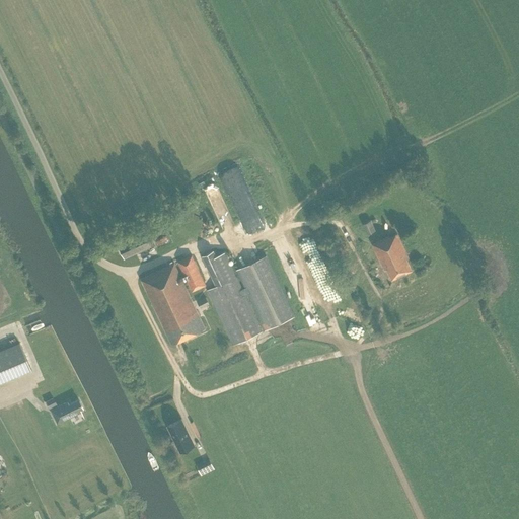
[(376,230),(371,219),(363,223),(367,234),(376,230)]
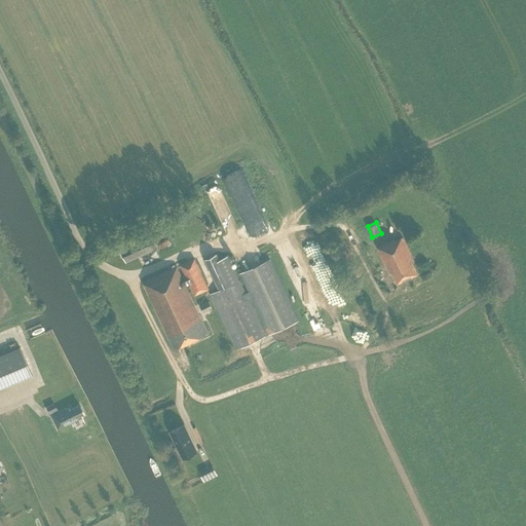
[(126,261),(154,249),(148,235),(120,248),(126,261)]
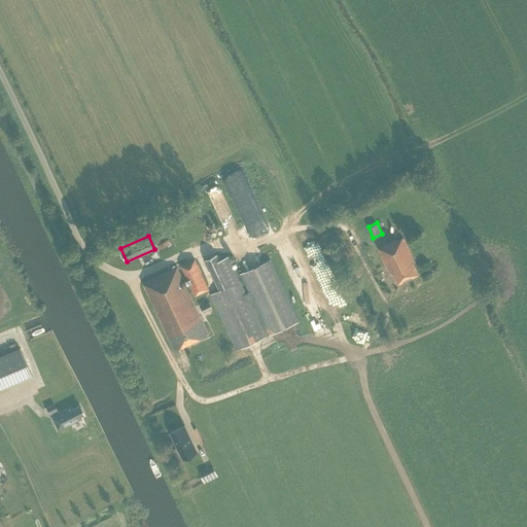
[(415,262),(407,244),(403,237),(396,241),(395,240),(378,248),(390,274),(393,272),(398,283),(418,275),(413,264),(415,262)]
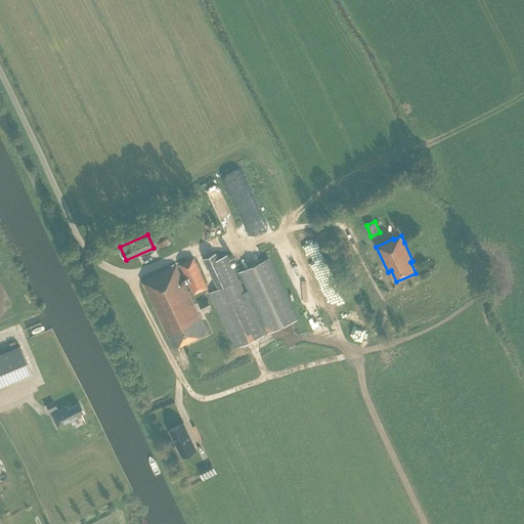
[(227,255),(219,259),(216,252),(205,257),(218,289),(210,293),(234,349),(264,336),(247,298),(251,297),(267,334),(282,328),(254,265),(239,272),(248,291),(245,292),(227,255)]
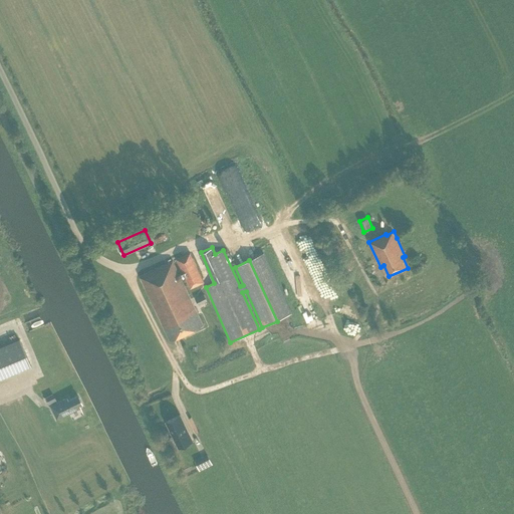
[(191,288),(204,282),(191,253),(177,259),(183,272),(180,274),(173,260),(140,275),(170,339),(203,324),(181,277),(185,276),(191,288)]
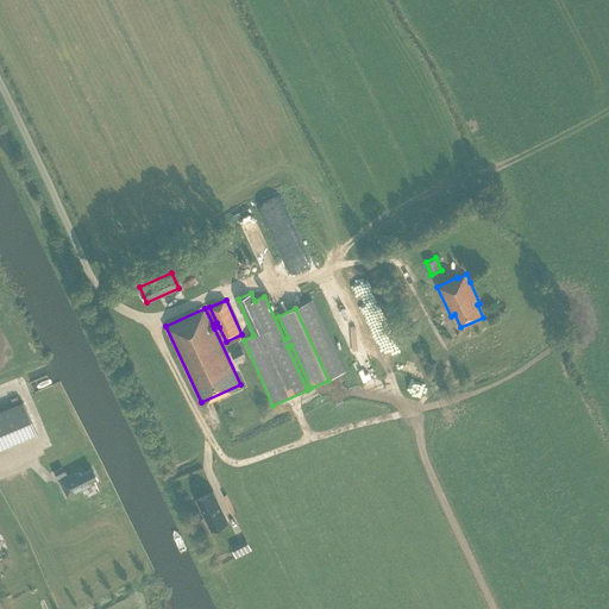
[(312,301),(295,308),(328,381),(345,372),(312,301)]
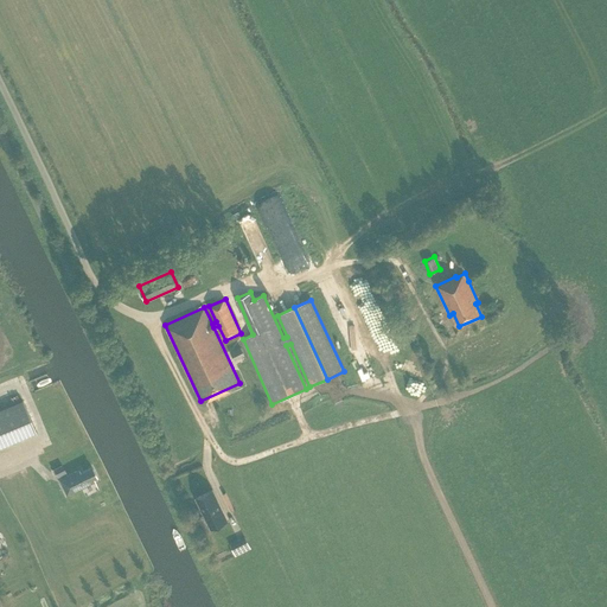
[(242,347),(237,349),(230,352),(234,360),(246,356),(242,347)]
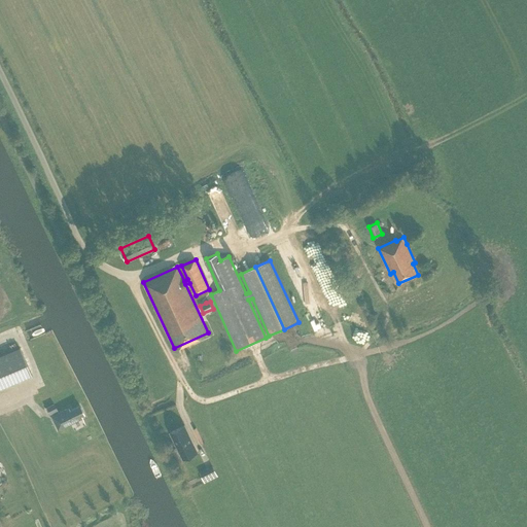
[(0,388),(31,376),(20,347),(0,354),(0,388)]
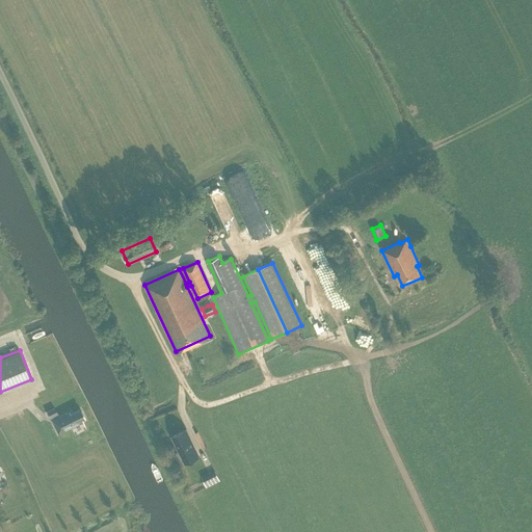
[(85,418),(80,408),(71,414),(69,410),(51,420),(58,434),(84,422),(83,420),(85,418)]
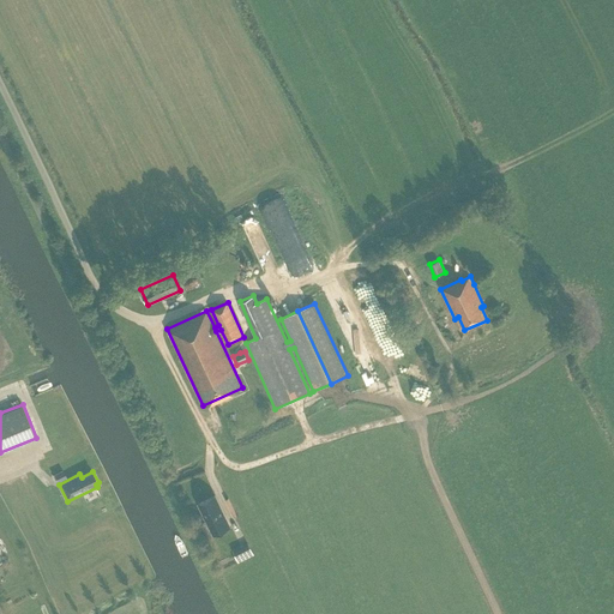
[(211,498),(199,504),(210,525),(214,524),(217,531),(229,525),(218,504),(215,506),(211,498)]
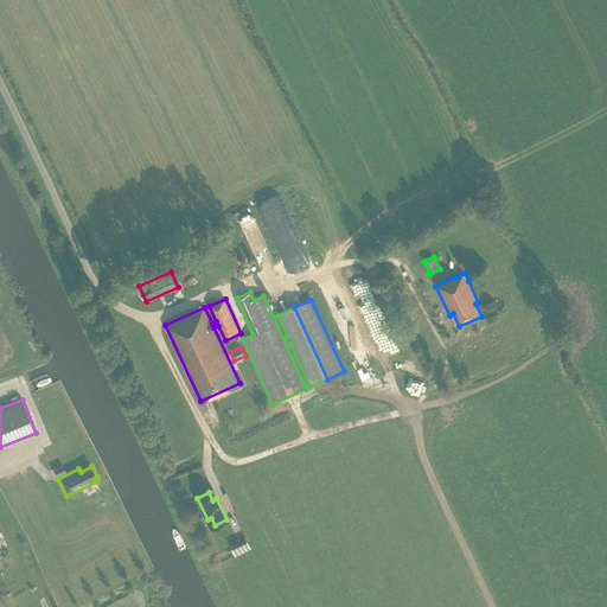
[(246,536),(230,543),(236,555),(251,548),(246,536)]
